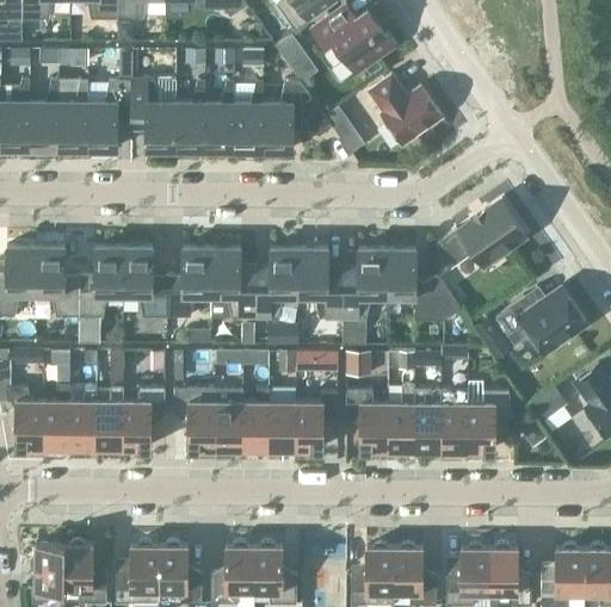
[(0,0),(0,18),(5,19),(23,19),(22,0),(0,0)]
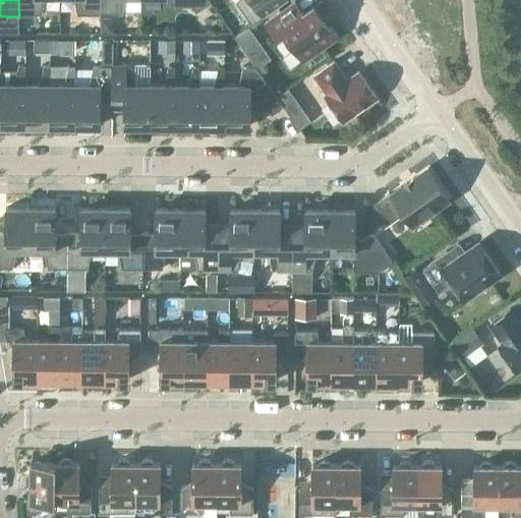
[(18,0),(19,16),(41,16),(44,0),(18,0)]
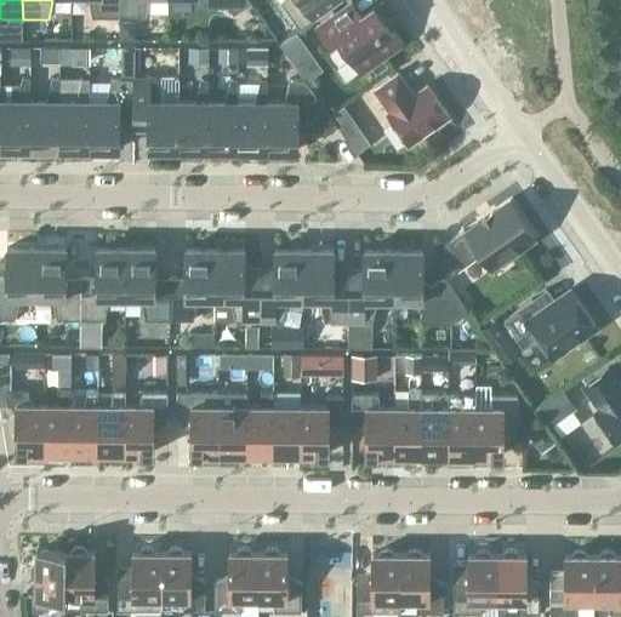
[(87,0),(92,20),(119,20),(119,0),(87,0)]
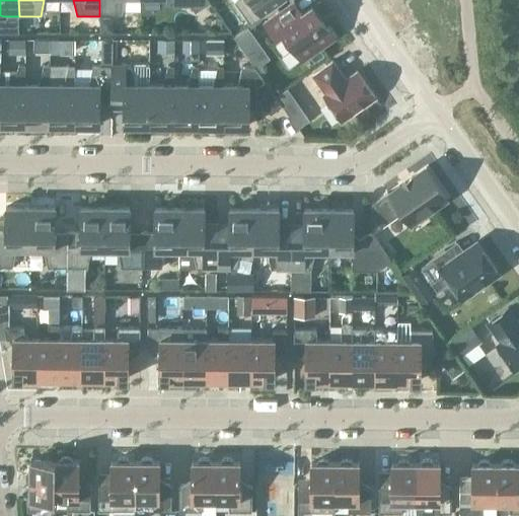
[(99,0),(99,16),(122,16),(125,0),(99,0)]
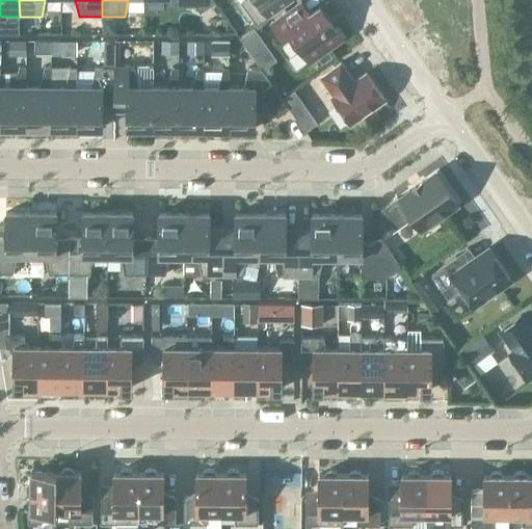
[(143,0),(144,17),(160,17),(170,9),(177,9),(178,7),(195,7),(200,14),(214,4),(211,0),(143,0)]
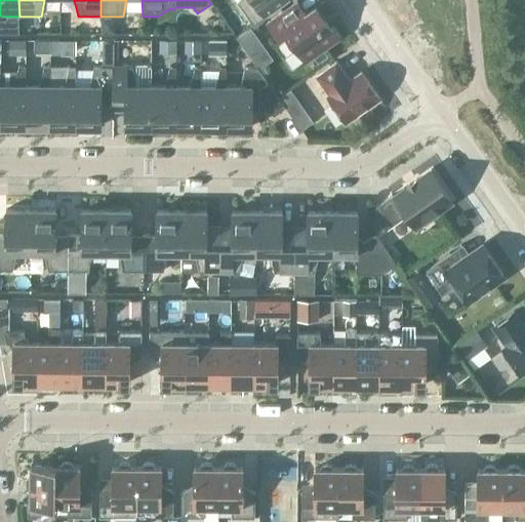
[(239,0),(237,3),(253,27),(284,5),(280,0),(239,0)]
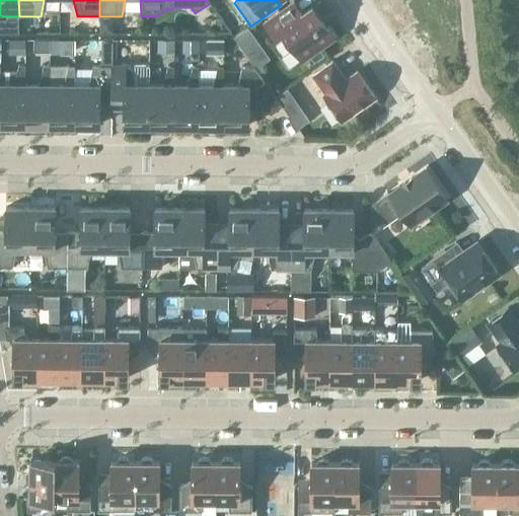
[(301,15),(293,4),(264,24),(277,43),(284,37),(302,62),(334,41),(311,8),(301,15)]
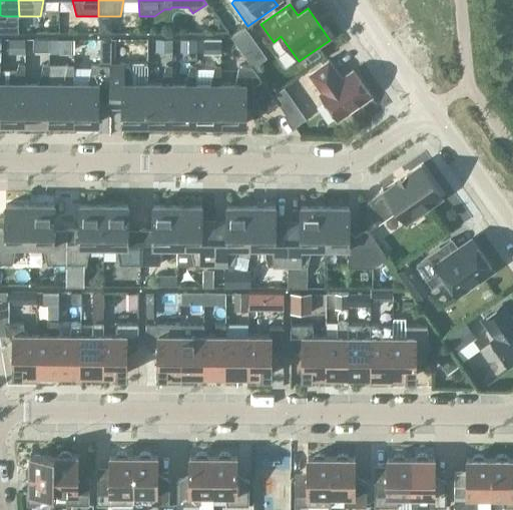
[(4,16),(4,35),(19,35),(19,16),(4,16)]
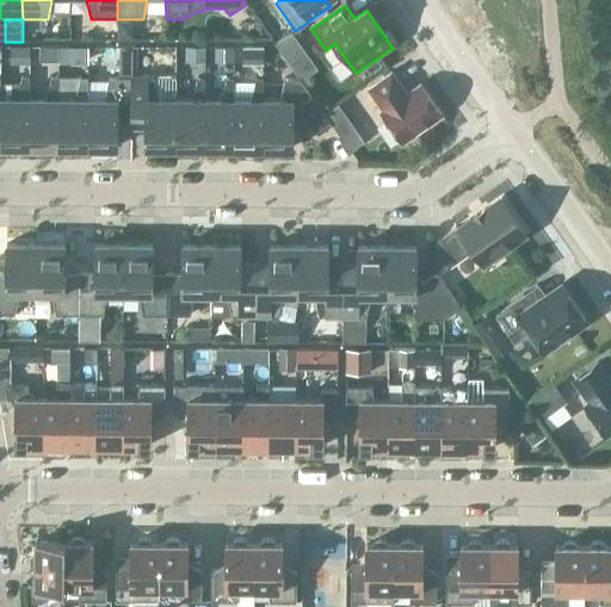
[(118,24),(118,41),(133,41),(133,24),(118,24)]
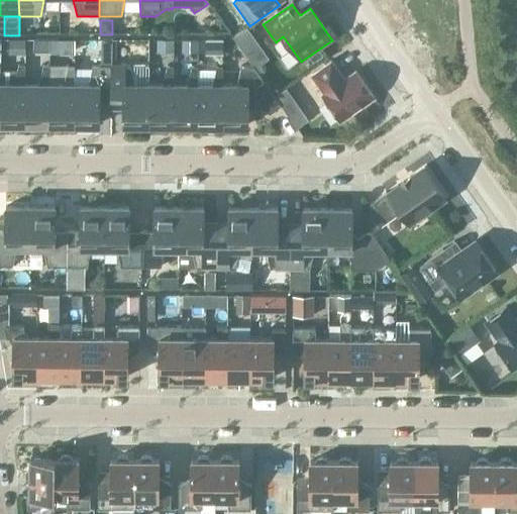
[(233,38),(241,50),(255,41),(246,29),(233,38)]
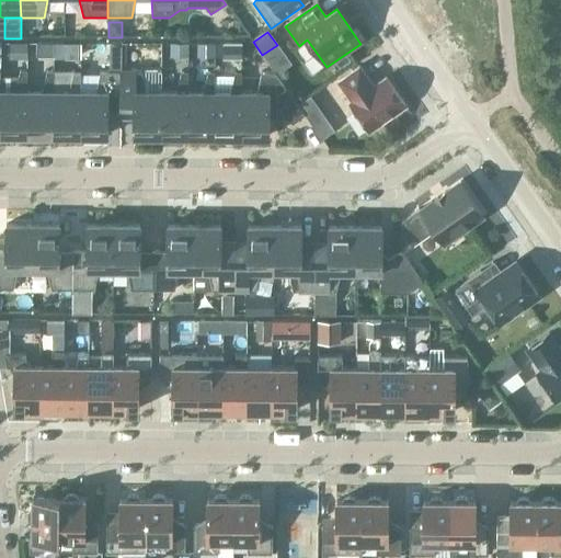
[(26,60),(26,45),(8,45),(8,60),(26,60)]
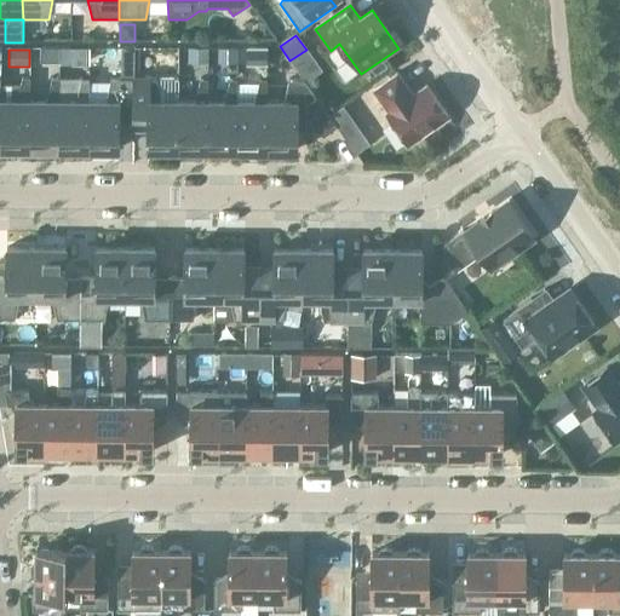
[(40,50),(40,63),(59,64),(59,50),(40,50)]
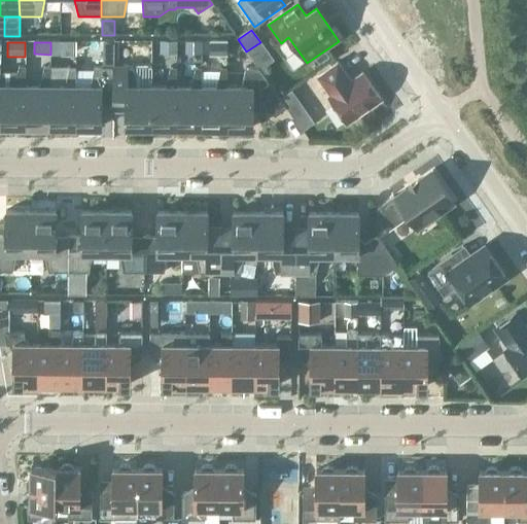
[(60,42),(60,55),(76,55),(76,42),(60,42)]
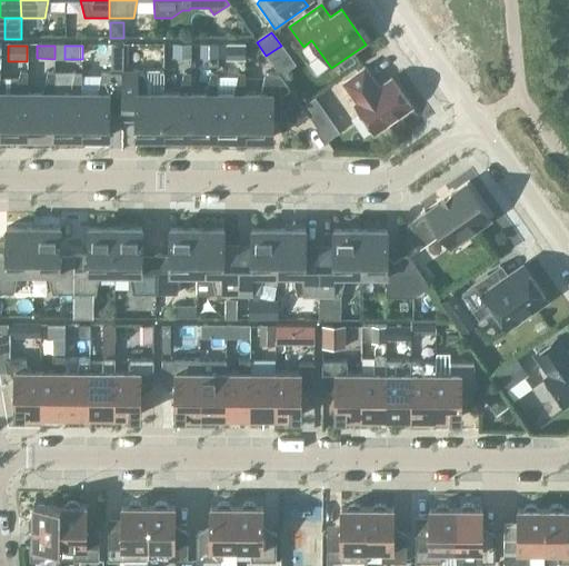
[(173,46),(172,60),(191,60),(191,46),(173,46)]
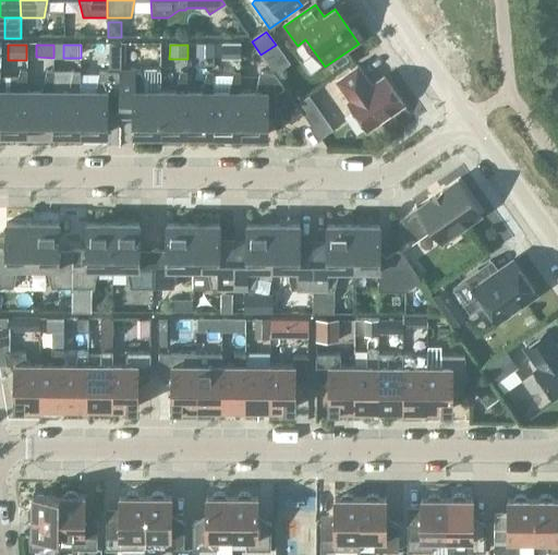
[(196,46),(196,59),(214,59),(214,46),(196,46)]
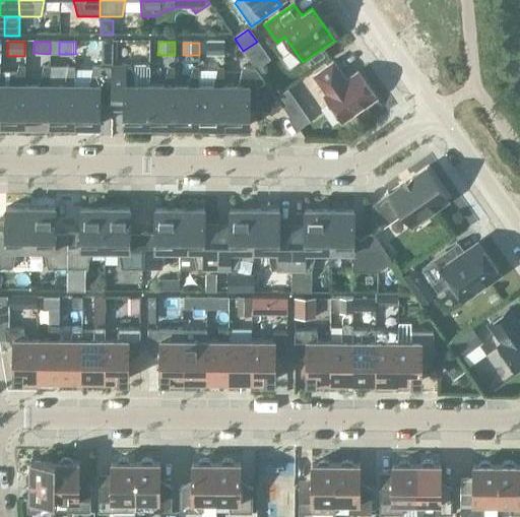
[(224,43),(207,43),(207,55),(224,55),(224,43)]
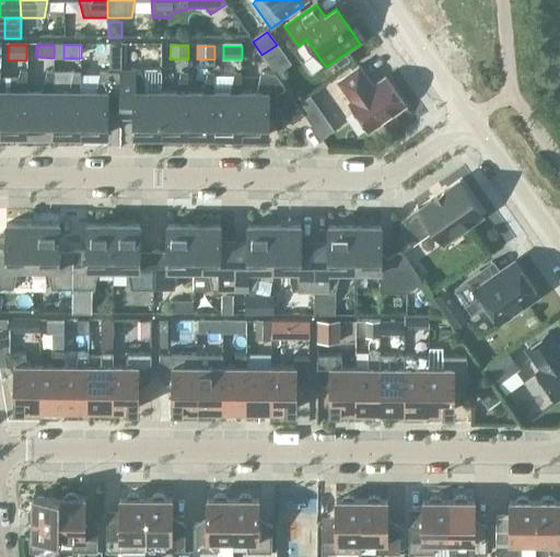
[(359,68),(337,83),(351,103),(349,104),(370,132),(405,107),(385,79),(372,88),(359,68)]
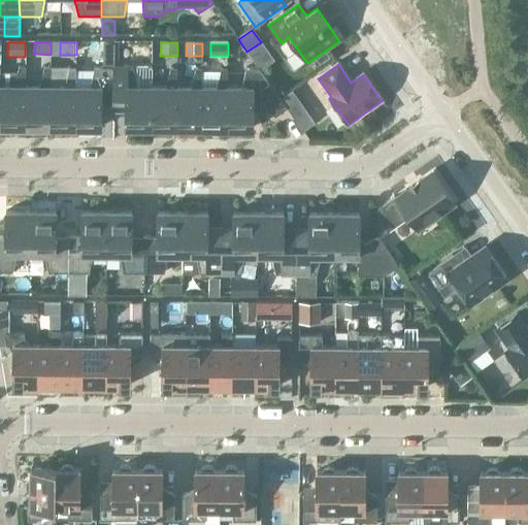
[(0,87),(0,128),(25,129),(25,88),(26,68),(19,68),(14,87),(0,87)]
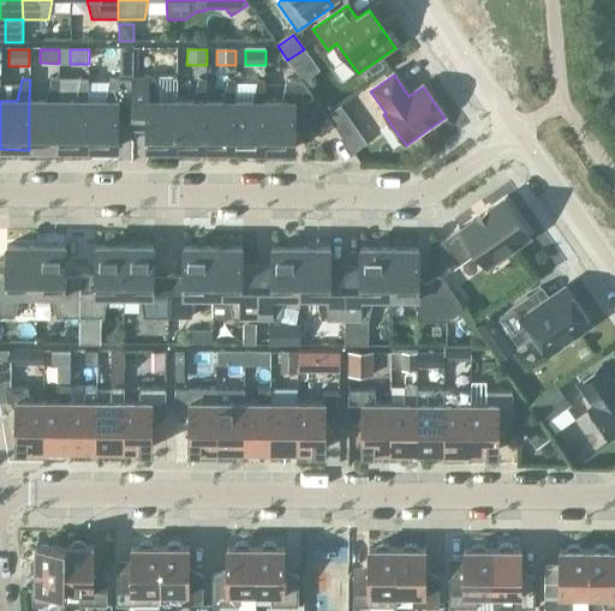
[(46,102),(29,102),(29,150),(58,150),(59,102),(59,79),(52,79),(46,102)]
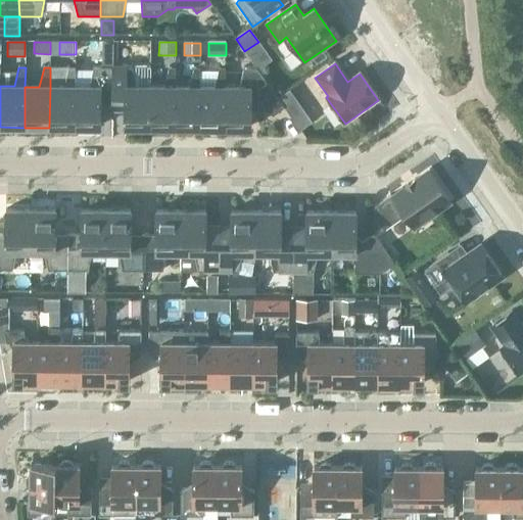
[(64,87),(50,87),(49,128),(75,128),(75,87),(75,67),(68,67),(64,87)]
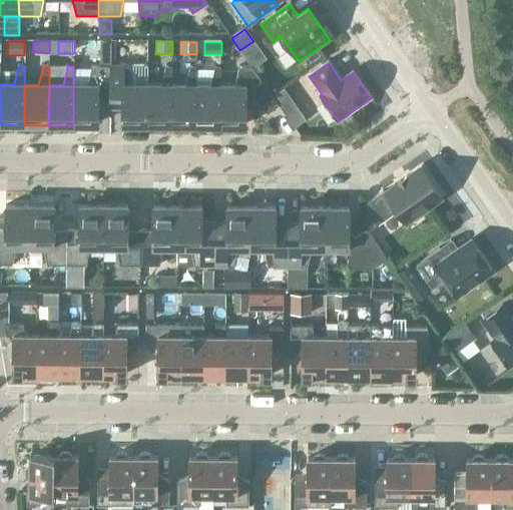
[(87,85),(73,85),(73,125),(98,125),(98,100),(109,100),(110,100),(110,66),(91,66),(87,85)]
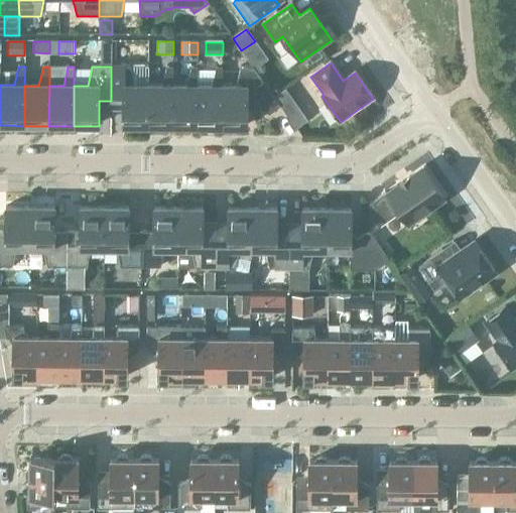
[(111,101),(110,101),(110,112),(123,112),(123,126),(148,126),(148,86),(134,86),(130,67),(111,67),(111,101)]
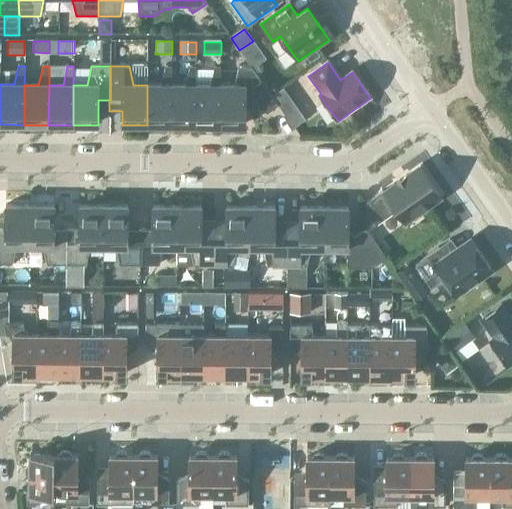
[(147,85),(147,125),(171,126),(171,86),(172,67),(165,67),(161,85),(147,85)]
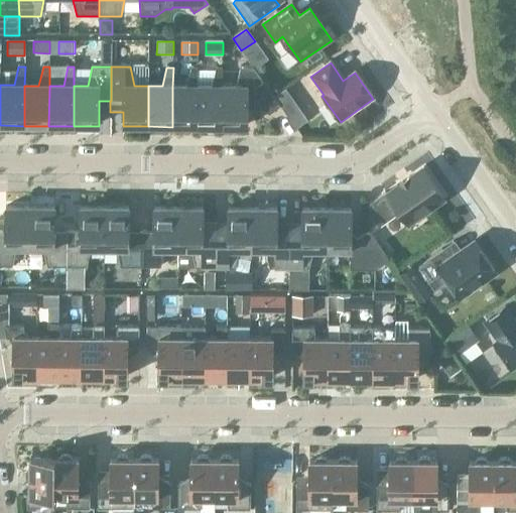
[(172,87),(172,127),(198,127),(198,87),(198,68),(191,68),(186,87),(172,87)]
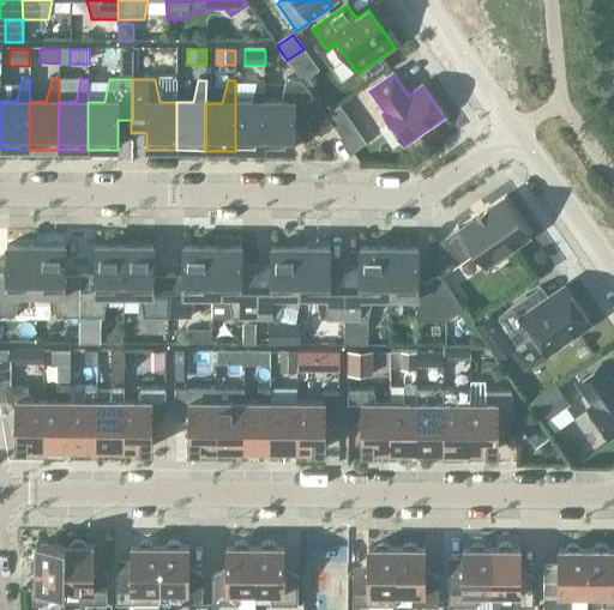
[(235,103),(235,151),(264,151),(264,103),(264,80),(257,80),(252,103),(235,103)]
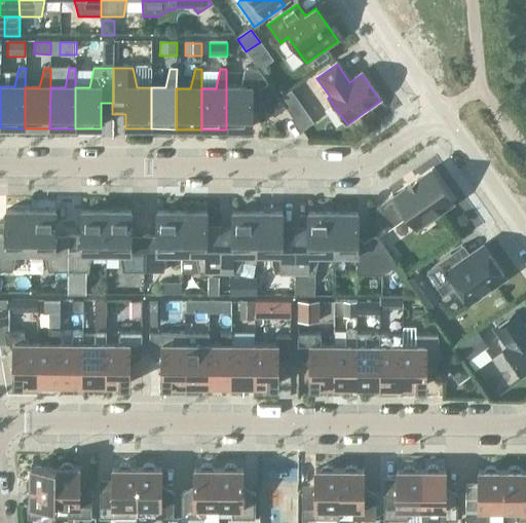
[(240,88),(226,88),(226,129),(252,129),(252,104),(265,105),(274,117),(286,109),(279,100),(258,69),(245,69),(240,88)]
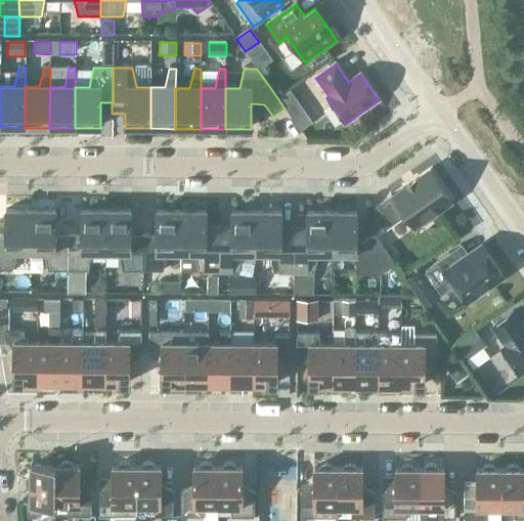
[(290,91),(278,99),(285,109),(289,114),(300,105),(290,91)]
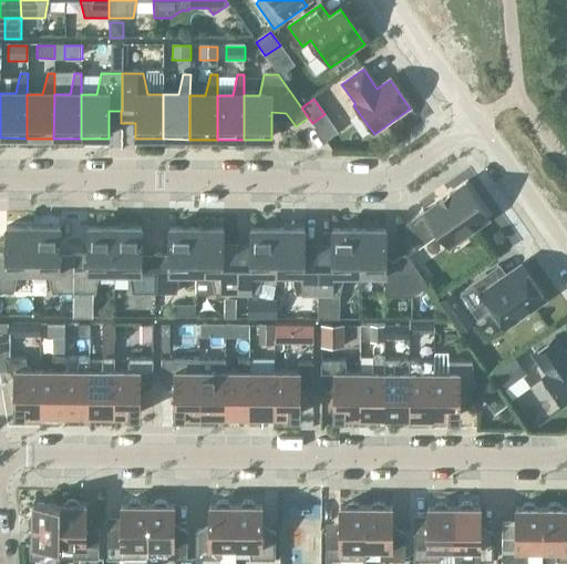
[(452,198),(450,196),(437,204),(440,207),(426,216),(424,213),(405,225),(406,247),(411,254),(439,234),(446,245),(486,217),(466,188),(452,198)]
